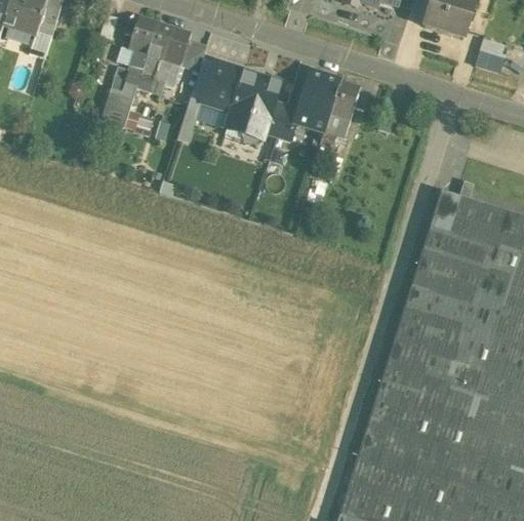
[(0,0),(0,30),(1,30),(3,24),(10,0),(0,0)]
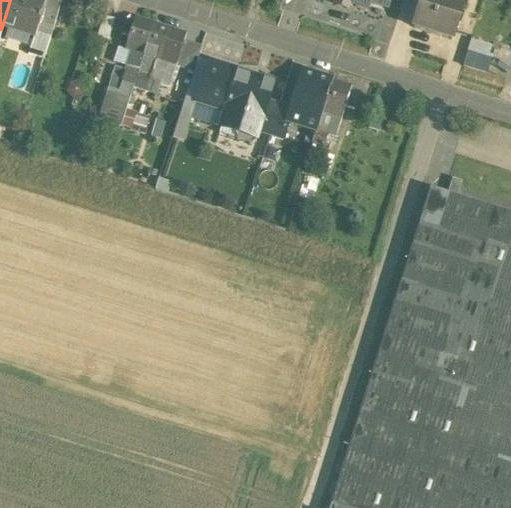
[(10,0),(3,23),(34,33),(35,34),(41,15),(38,14),(43,0),(10,0)]
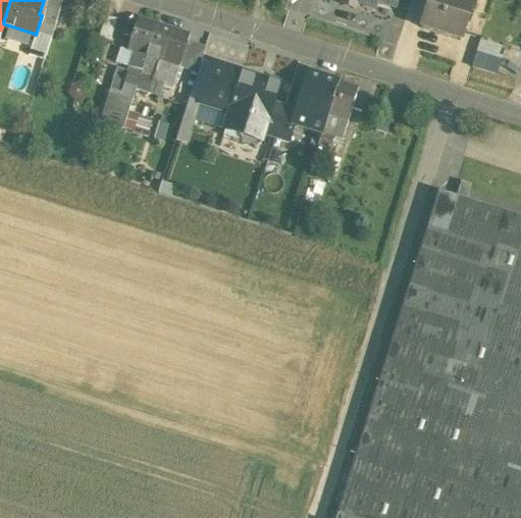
[(62,0),(44,0),(39,14),(42,15),(36,35),(35,34),(29,52),(45,57),(62,0)]
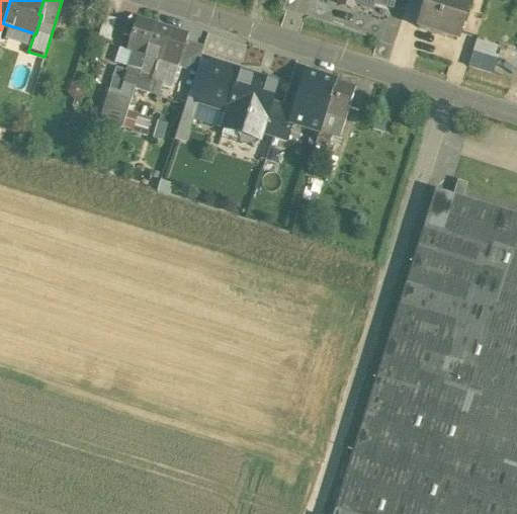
[(468,3),(458,0),(426,0),(419,24),(457,37),(468,3)]
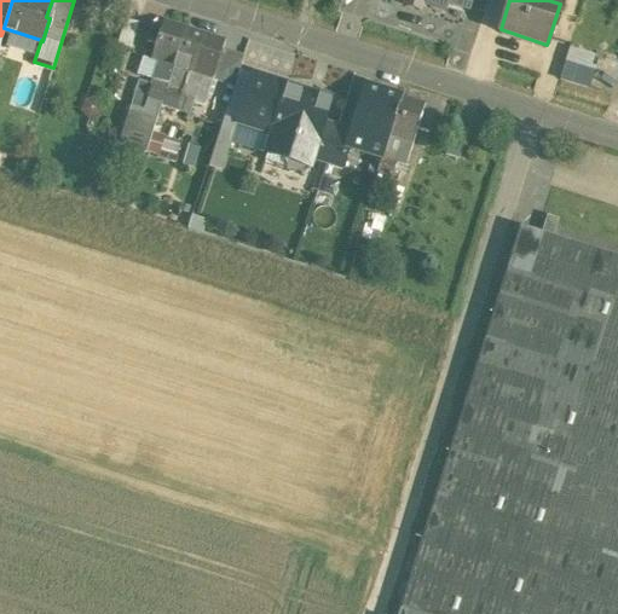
[(138,19),(123,15),(116,40),(130,45),(138,19)]
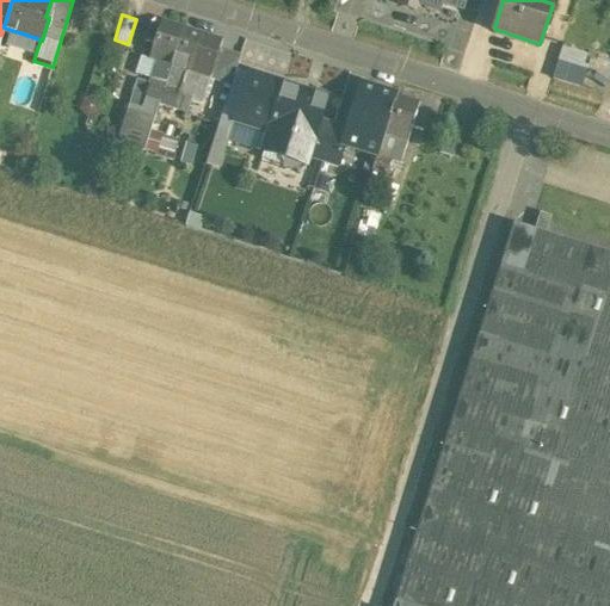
[(161,17),(158,26),(149,23),(145,37),(153,39),(148,55),(155,57),(172,62),(184,25),(161,17)]
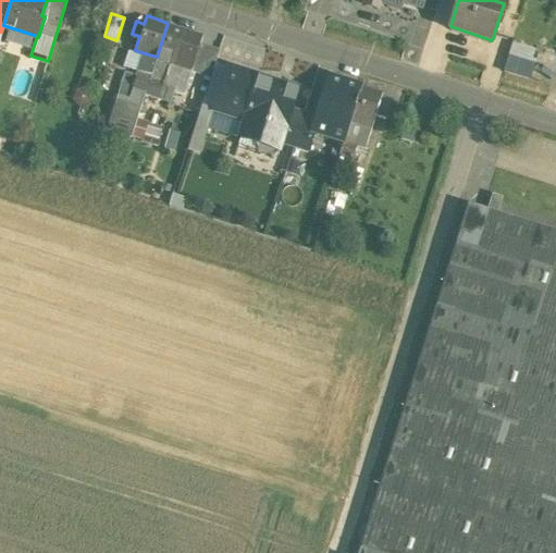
[(168,23),(157,57),(170,61),(176,63),(188,28),(168,23)]
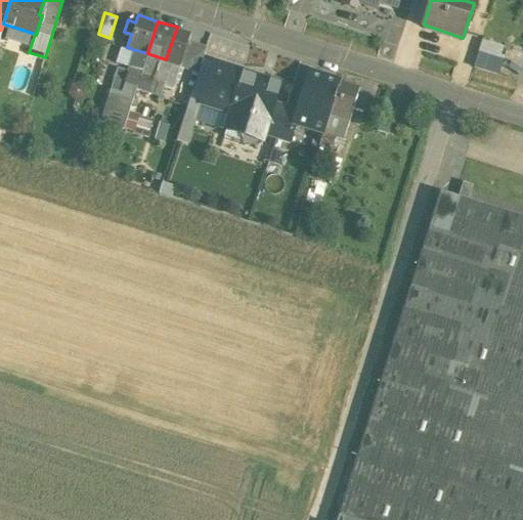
[(190,32),(177,27),(166,59),(180,63),(188,39),(190,32)]
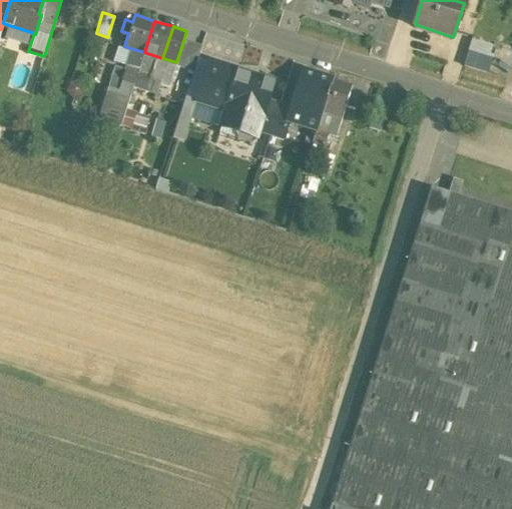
[(467,61),(491,68),(499,42),(474,35),(467,61)]
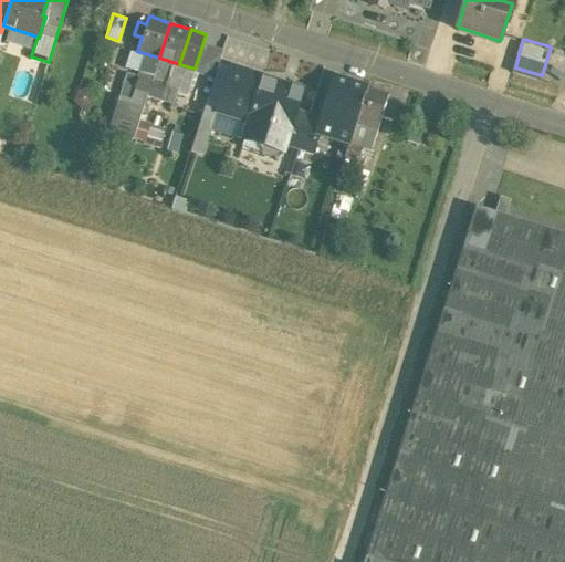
[(222,49),(203,42),(195,69),(213,76),(222,49)]
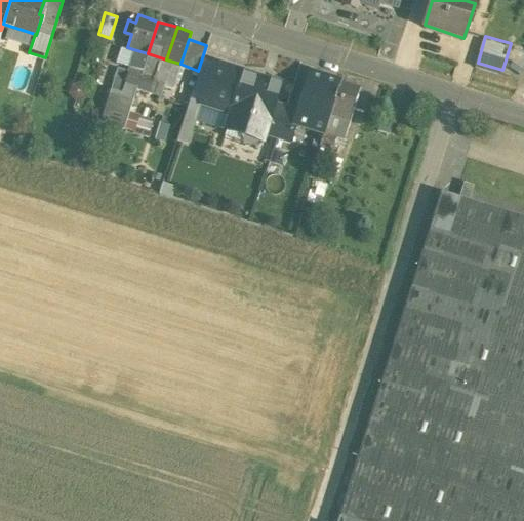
[(133,49),(129,64),(130,65),(128,69),(129,69),(142,73),(148,53),(133,49)]
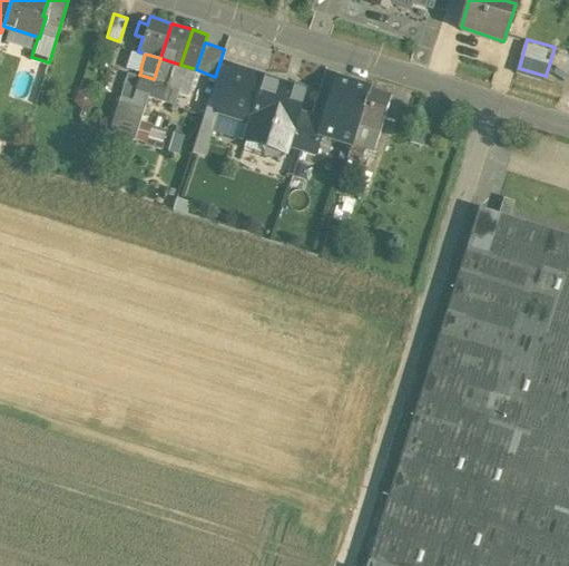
[(174,62),(160,58),(154,79),(166,84),(167,84),(168,81),(174,62)]
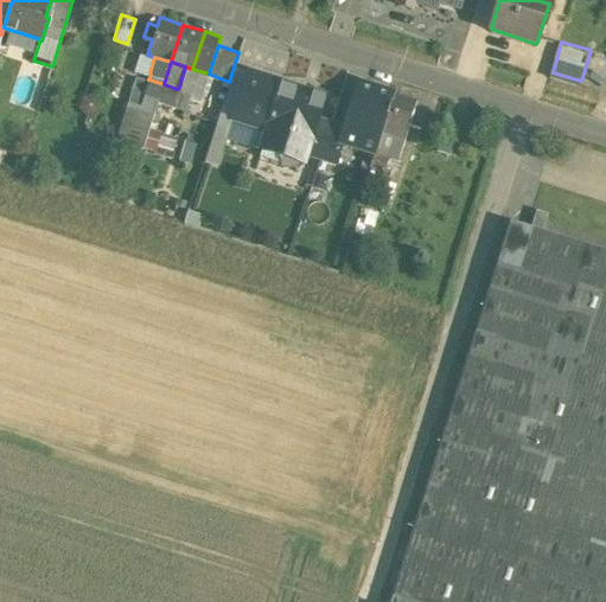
[(267,129),(281,82),(248,71),(234,119),(267,129)]
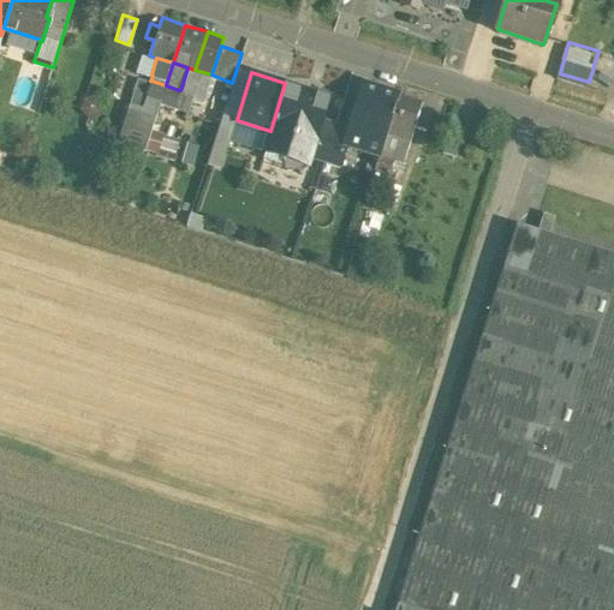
[(150,81),(138,77),(131,102),(138,105),(139,102),(144,103),(147,96),(151,81),(150,81)]
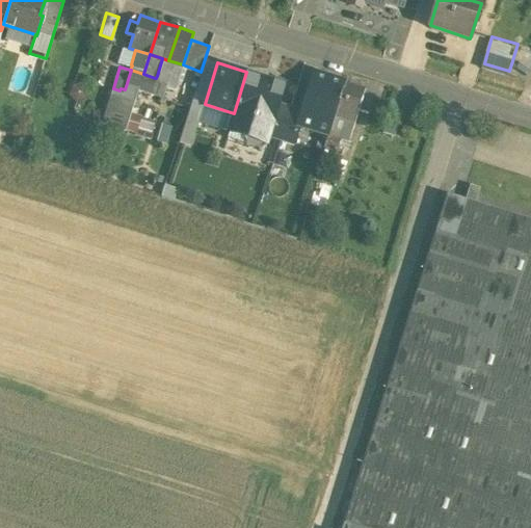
[(143,74),(131,70),(127,83),(139,87),(143,74)]
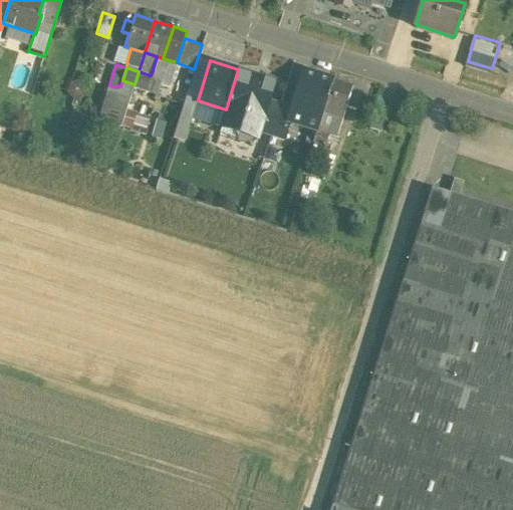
[(276,81),(238,69),(226,109),(242,114),(248,116),(250,111),(265,116),(269,101),(276,81)]
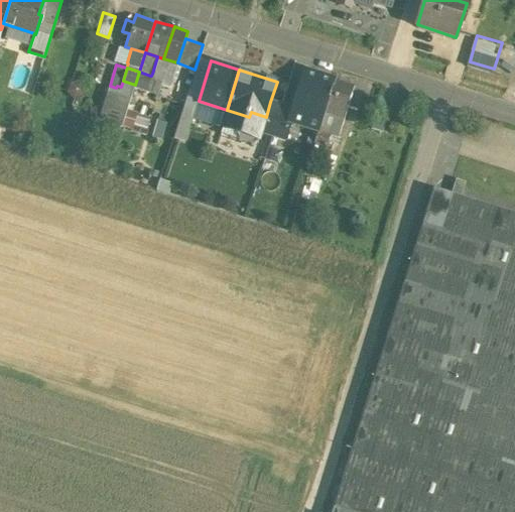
[(336,79),(306,70),(294,110),(291,119),(293,119),(319,128),(336,79)]
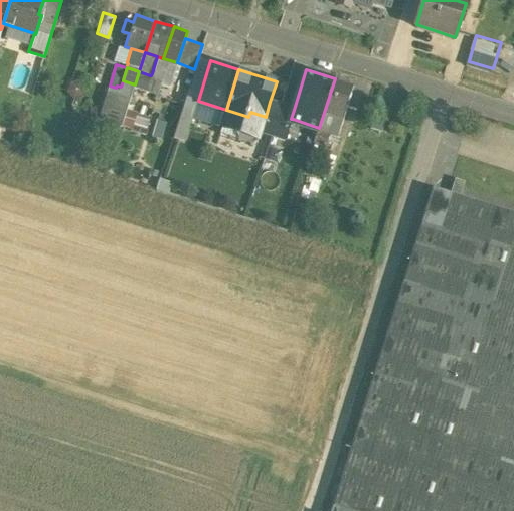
[(150,75),(139,71),(135,84),(146,88),(150,75)]
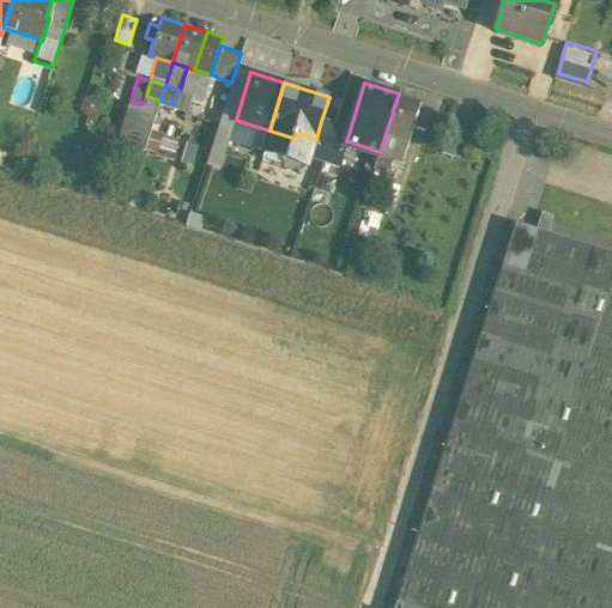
[(193,92),(181,87),(180,90),(179,90),(174,104),(188,109),(193,92)]
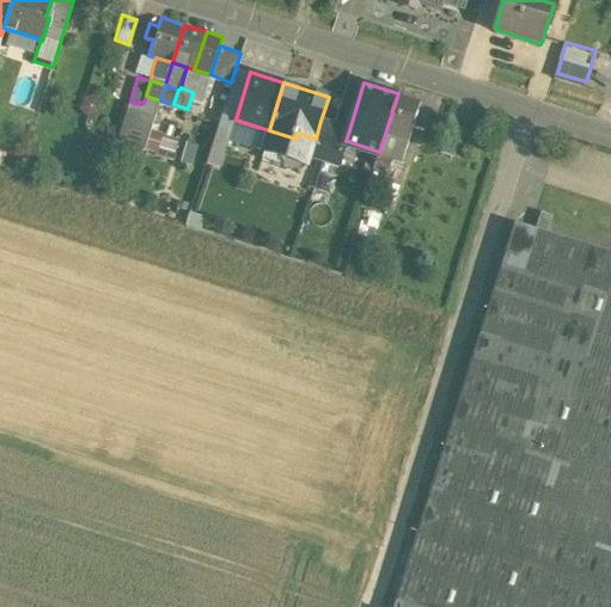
[(421,100),(398,93),(380,148),(403,155),(414,124),(427,128),(433,111),(419,106),(421,100)]
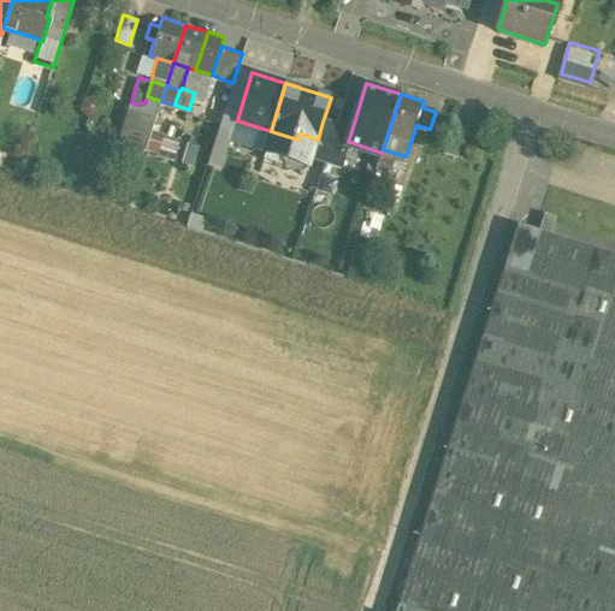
[(336,126),(323,122),(318,140),(313,154),(326,159),(336,126)]
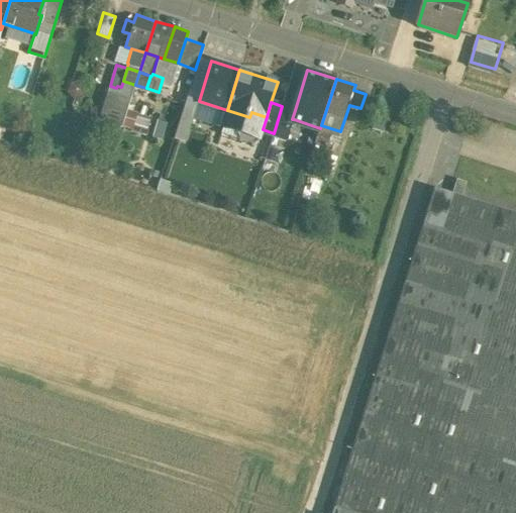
[(295,110),(282,106),(274,133),(288,137),(294,119),(292,119),(295,110)]
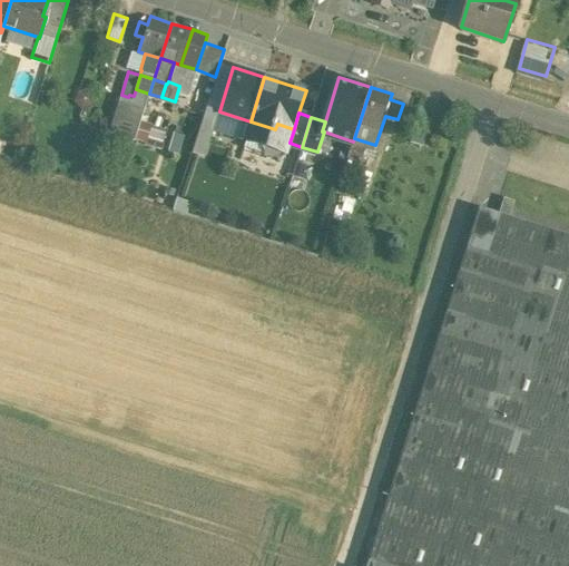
[(268,127),(251,122),(245,137),(263,143),(268,127)]
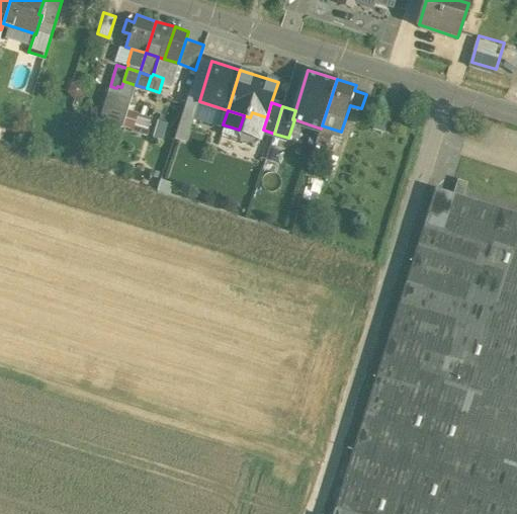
[(250,117),(244,115),(239,130),(238,134),(240,138),(255,143),(259,141),(263,130),(267,117),(252,112),(250,117)]
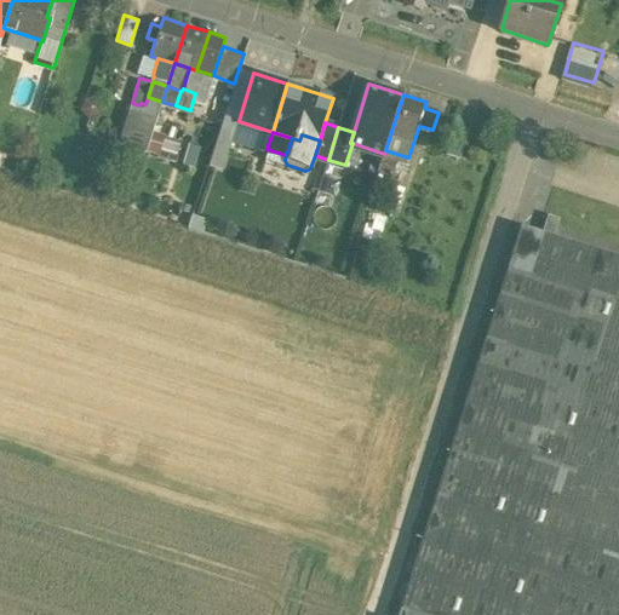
[(397,161),(384,156),(379,172),(393,176),(395,168),(397,161)]
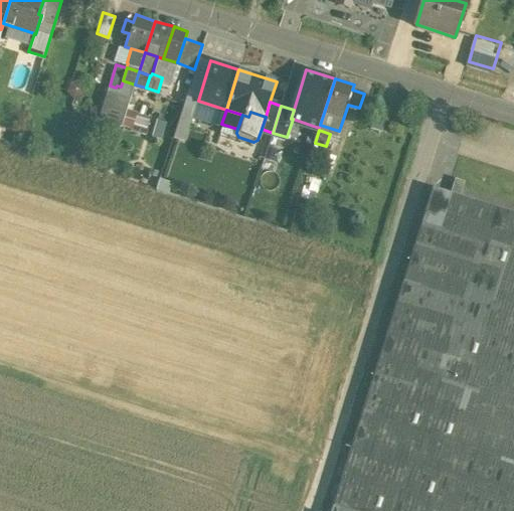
[(336,155),(324,151),(320,162),(332,166),(336,155)]
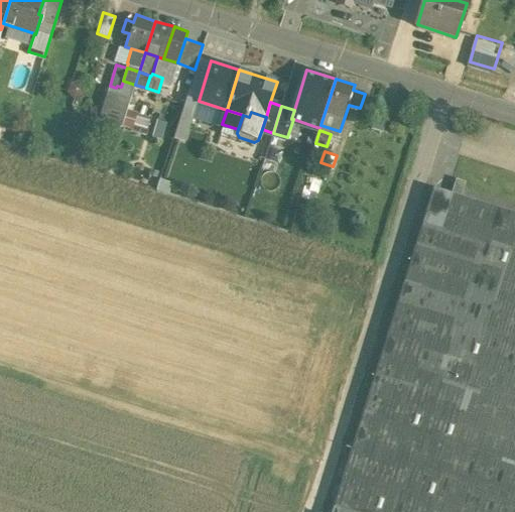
[(465,180),(456,177),(451,194),(461,197),(465,180)]
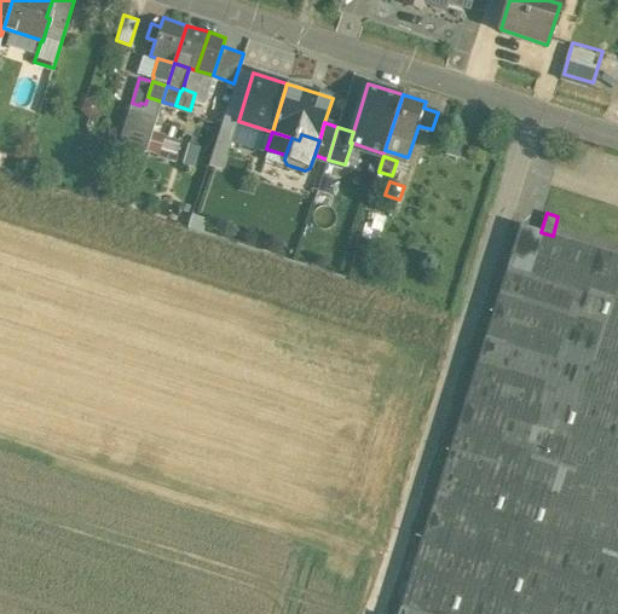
[(520,225),(422,537),(617,598),(617,256),(553,236),(541,232),(520,225)]
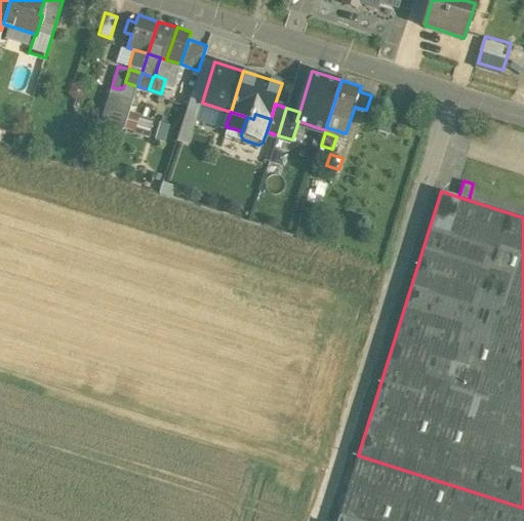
[(523,508),(358,455),(336,520),(523,520),(523,508)]
